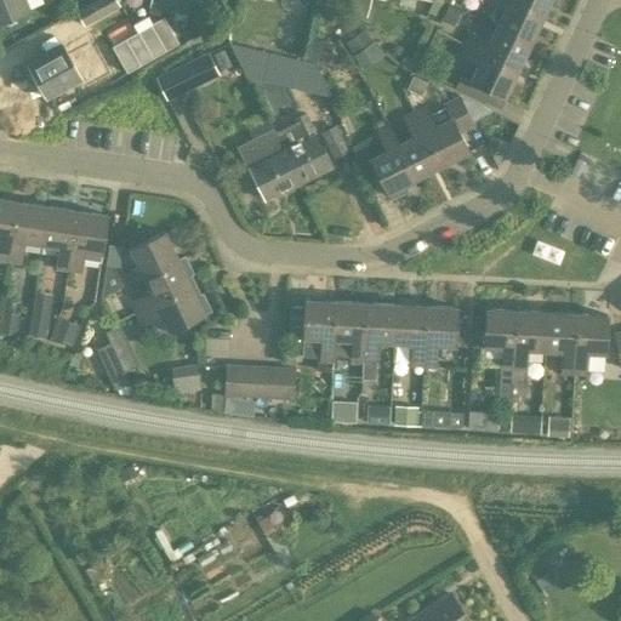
[(0,0),(0,21),(28,10),(24,0),(0,0)]
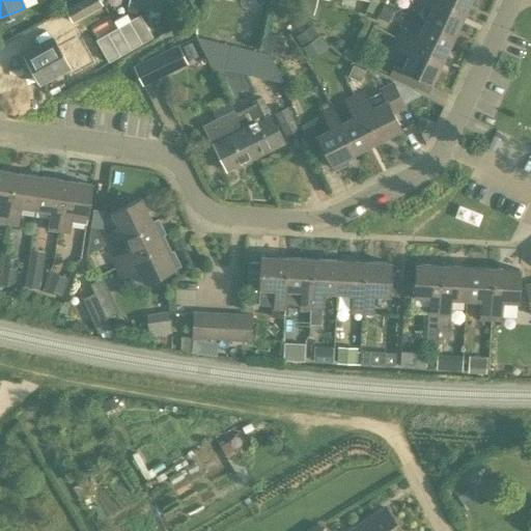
[(71,23),(102,6),(98,0),(81,0),(64,10),(71,23)]
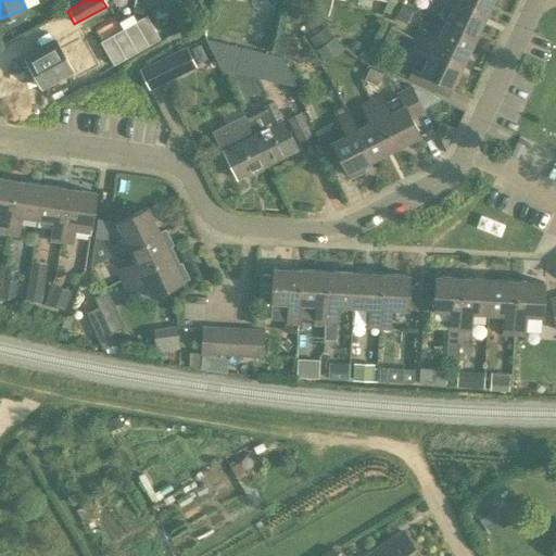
[(135,0),(135,7),(175,15),(178,0),(135,0)]
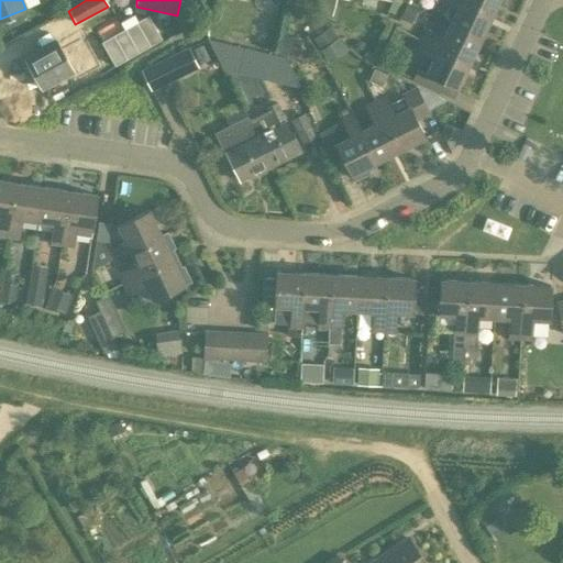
[(482,40),(493,15),(460,0),(439,0),(439,2),(457,10),(450,25),(482,40)]
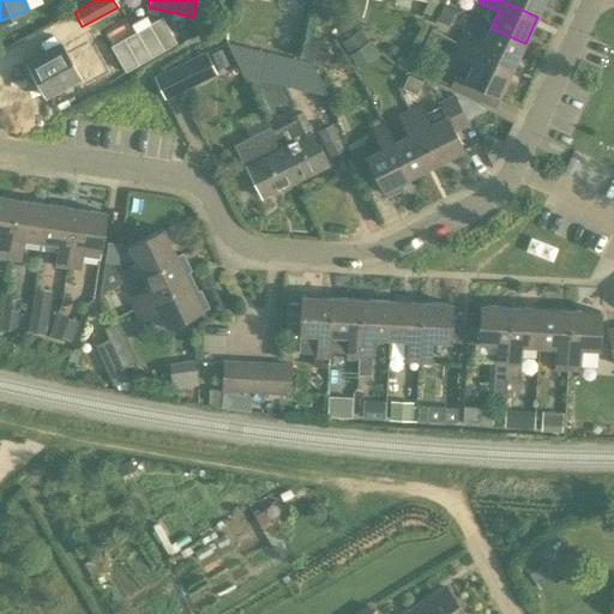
[(501,0),(537,17),(546,0),(501,0)]
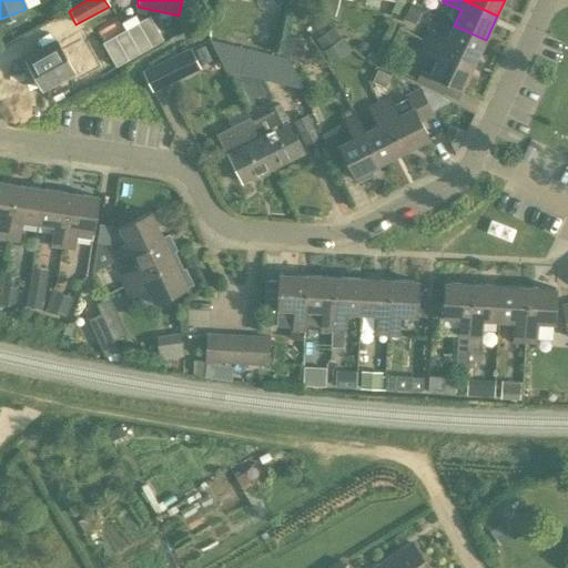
[(486,40),(454,26),(447,40),(430,32),(425,42),(475,66),(486,40)]
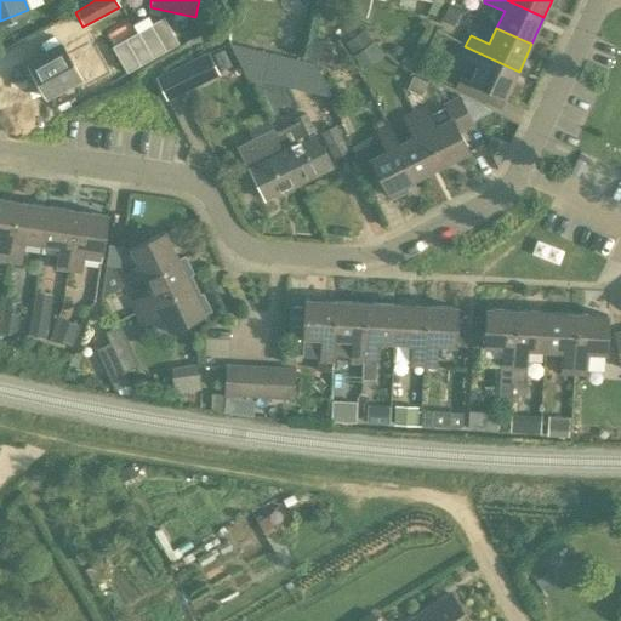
[(306,38),(305,58),(332,60),(334,39),(306,38)]
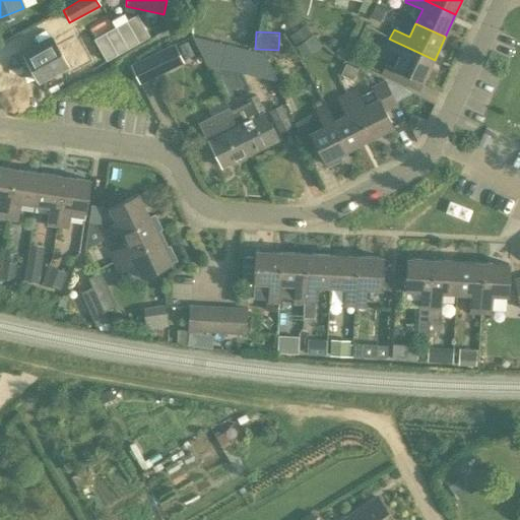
[(203,61),(275,78),(265,53),(190,36),(203,61)]
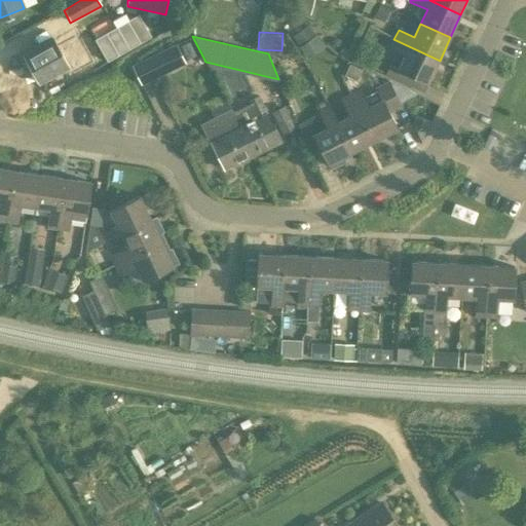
[(79,44),(62,54),(52,38),(24,54),(40,84),(69,68),(68,66),(86,57),(79,44)]
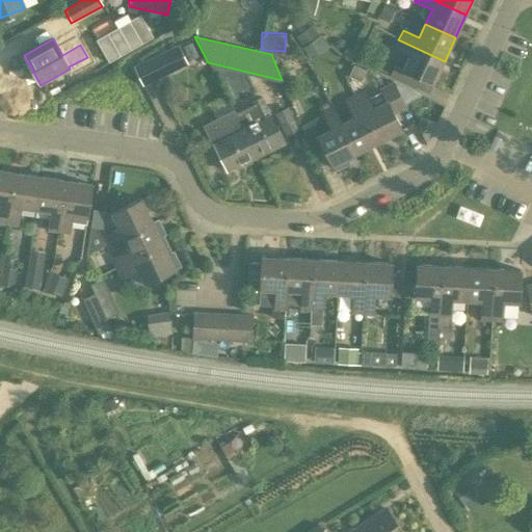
[(445,61),(398,40),(393,49),(409,57),(403,71),(394,67),(390,75),(414,86),(418,78),(433,85),(445,61)]
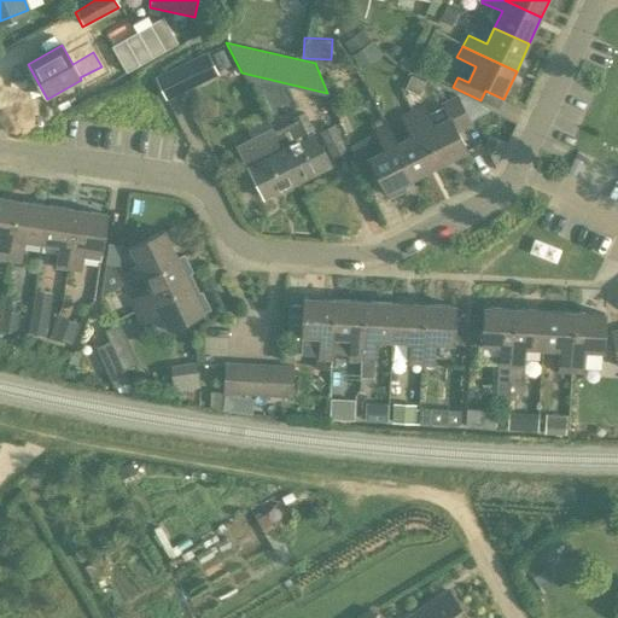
[(181,64),(192,87),(217,75),(207,52),(181,64)]
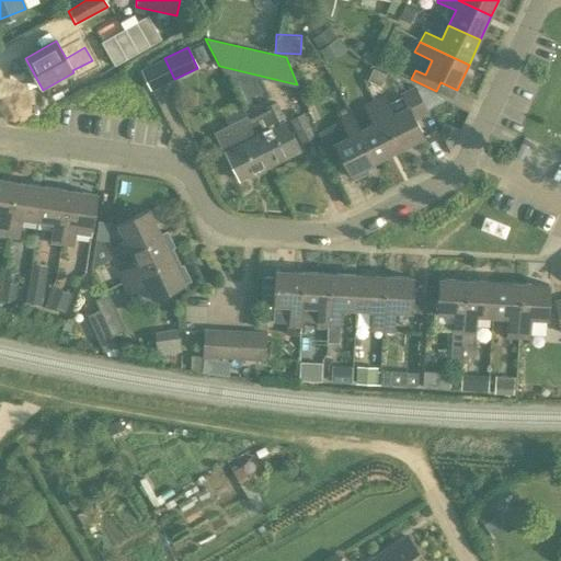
[(375,101),(400,150),(424,138),(414,121),(428,114),(414,86),(399,93),(407,109),(393,114),(385,96),(375,101)]
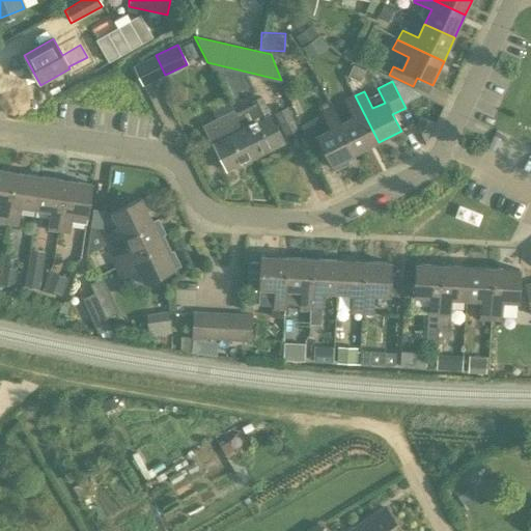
[(355,155),(379,142),(355,95),(345,101),(354,117),(340,124),(355,155)]
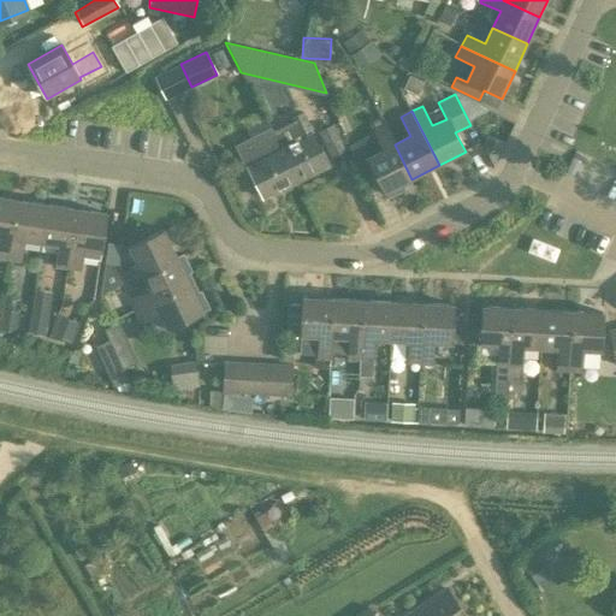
[(262,112),(244,119),(250,134),(268,125),(262,112)]
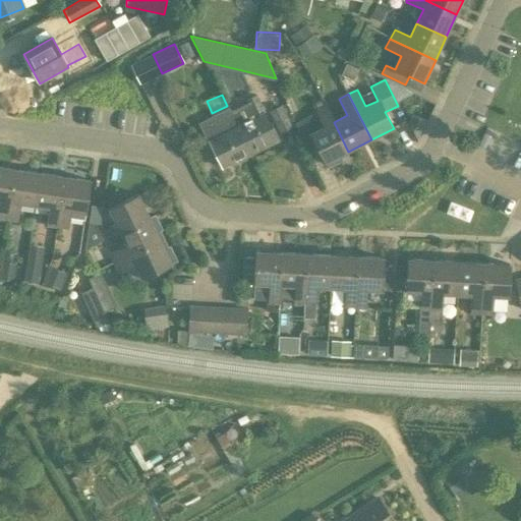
[(255,95),(245,100),(248,105),(231,113),(237,126),(251,154),(279,139),(266,113),(265,113),(255,95)]
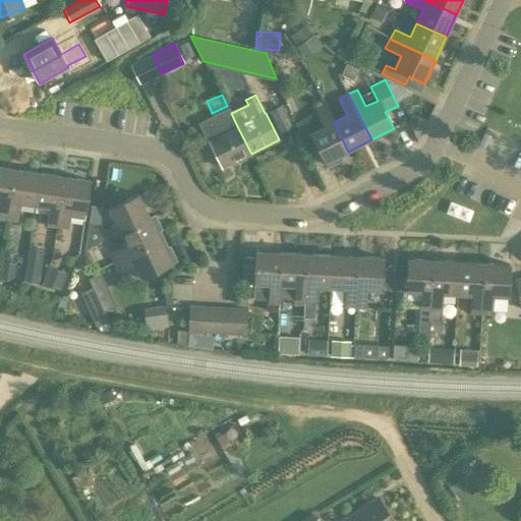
[(348,152),(334,122),(326,106),(314,111),(323,127),(310,134),(325,163),(326,163),(329,168),(342,162),(339,156),(348,152)]
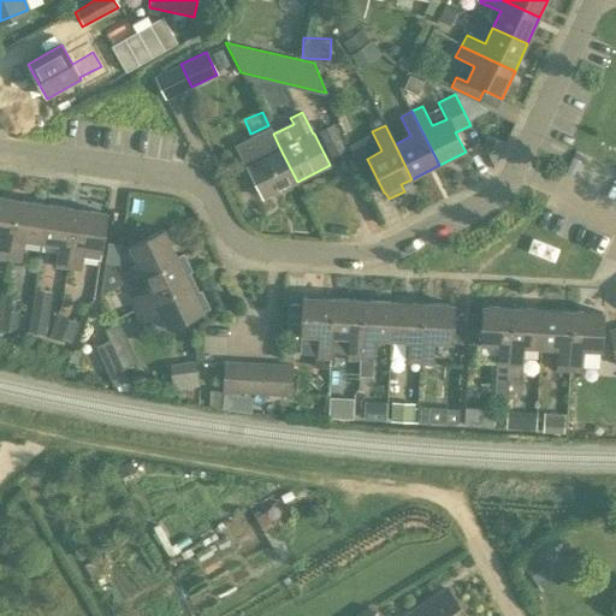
[(280,149),(273,134),(271,130),(236,148),(261,200),(297,182),(280,149)]
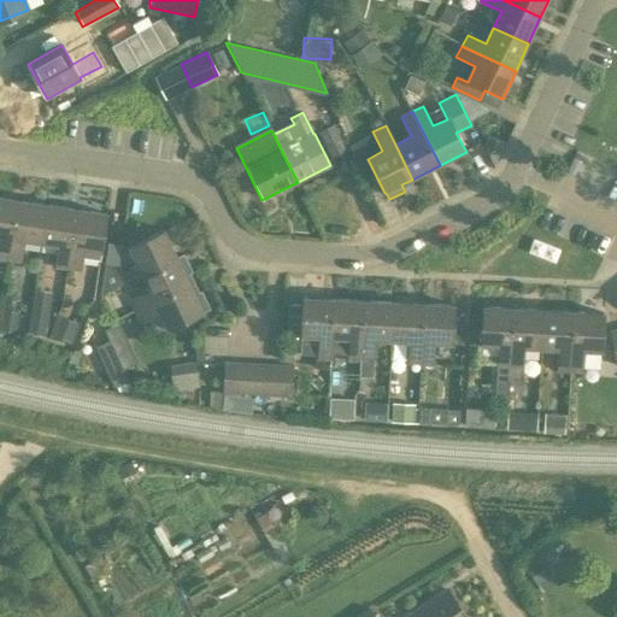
[(488,135),(485,147),(493,164),(503,141),(488,135)]
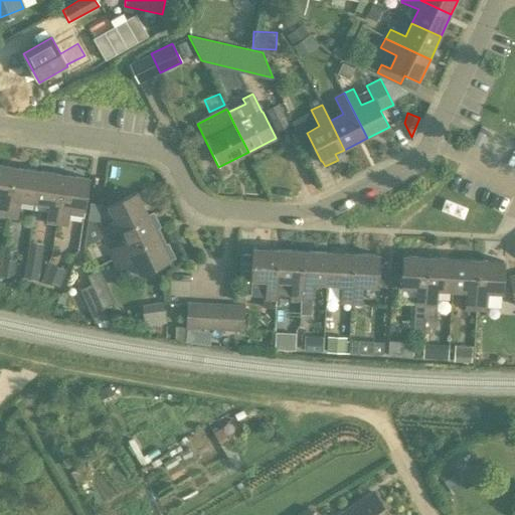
[(0,215),(7,217),(14,168),(0,166),(0,215)]
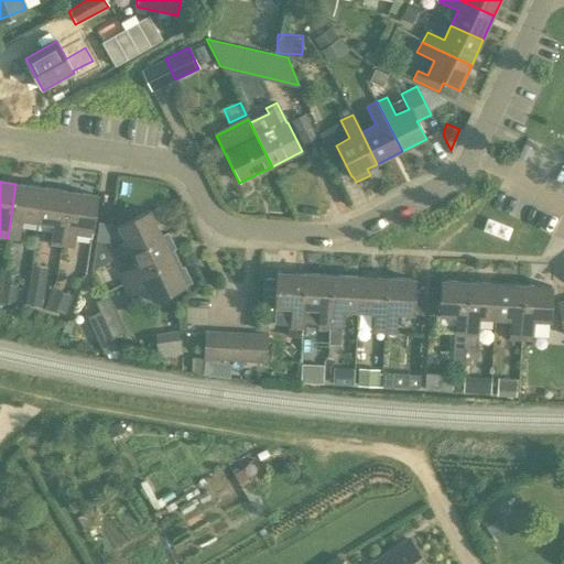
[(39,223),(44,188),(15,184),(8,238),(20,240),(22,220),(39,223)]
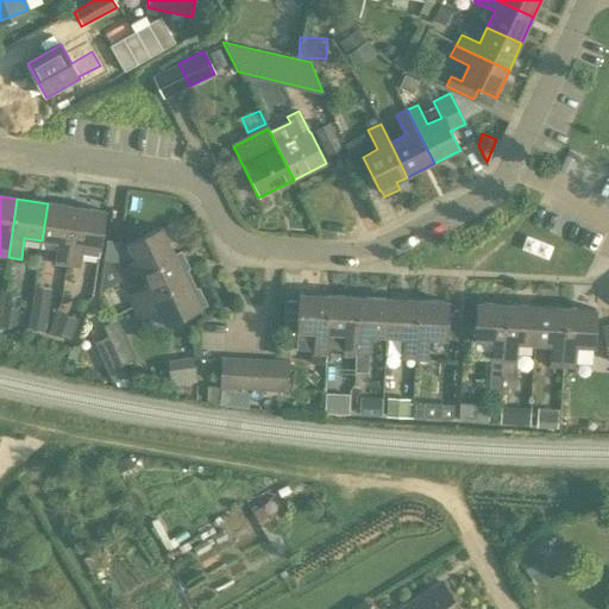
[(55,265),(68,267),(76,207),(48,203),(42,240),(58,243),(55,265)]
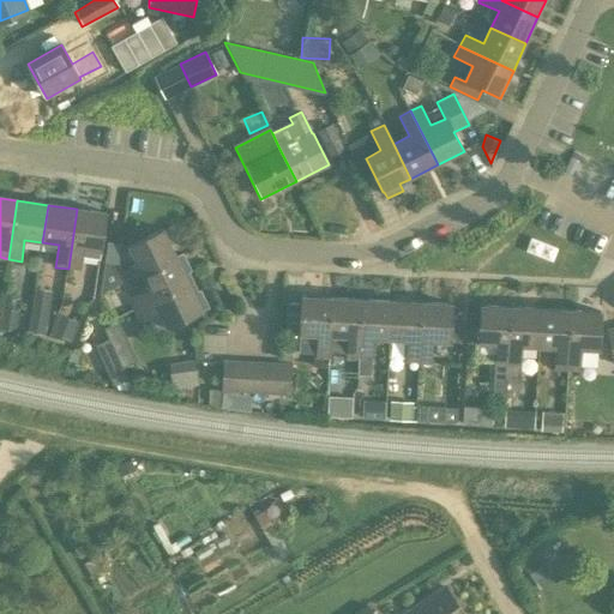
[(101,251),(107,214),(77,209),(68,269),(80,271),(84,248),(101,251)]
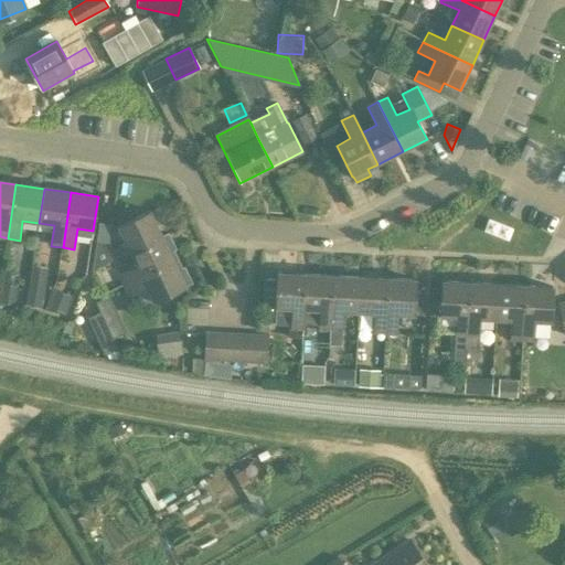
[(112,262),(130,253),(161,238),(149,213),(118,227),(126,243),(112,249),(108,242),(96,241),(92,269),(112,260),(112,262)]
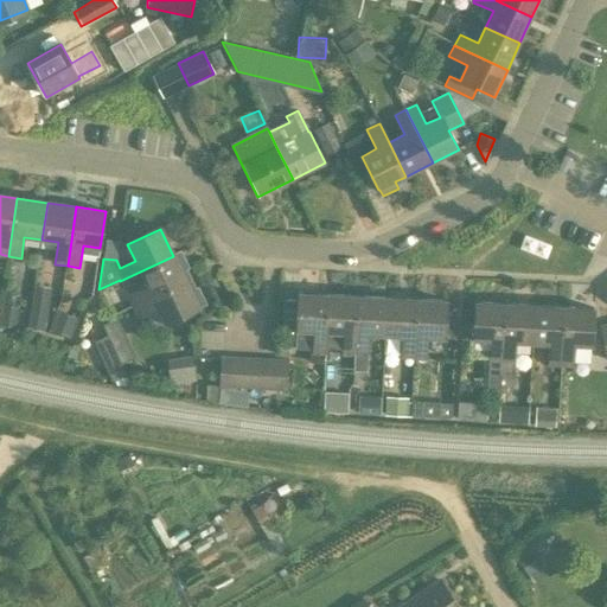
[(186,283),(180,272),(187,269),(179,253),(173,256),(140,272),(147,287),(127,295),(133,307),(186,283)]
